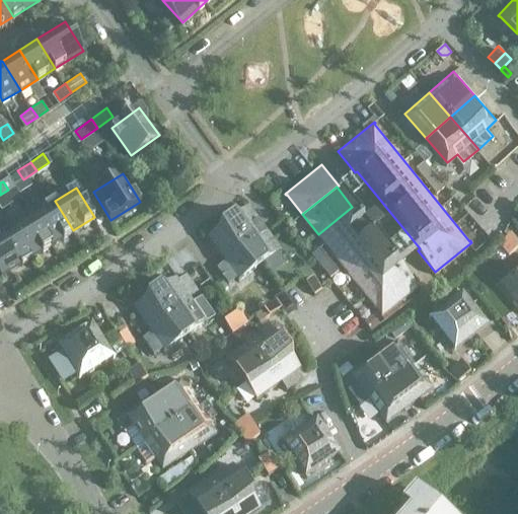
[(55,201),(34,213),(52,242),(73,230),(55,201)]
